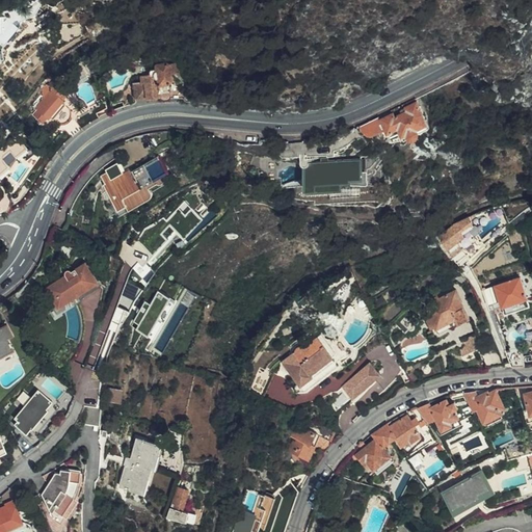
[(135,100),(169,95),(168,84),(171,81),(170,74),(178,72),(177,64),(170,65),(166,64),(156,67),(156,70),(150,71),(150,76),(139,77),(140,82),(133,83),(135,100)]
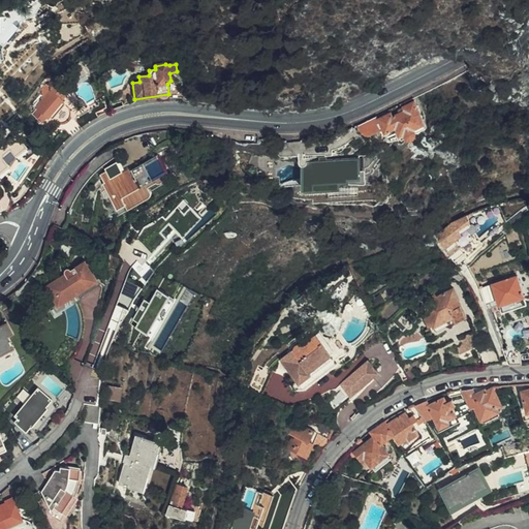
[(68,86),(59,79),(35,109),(37,111),(33,116),(43,122),(48,117),(49,118),(52,115),(55,118),(66,103),(63,101),(64,99),(60,96),(68,86)]
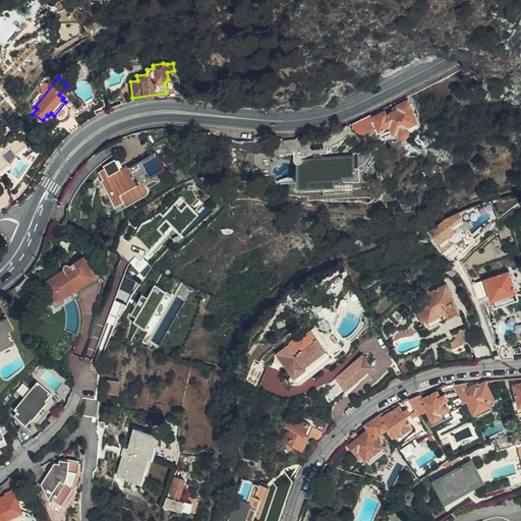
[(373,115),(354,123),(359,135),(379,125),(382,131),(391,128),(396,139),(400,137),(403,138),(406,137),(408,135),(409,132),(420,127),(407,102),(398,106),(400,110),(388,115),(386,112),(375,117),(373,115)]
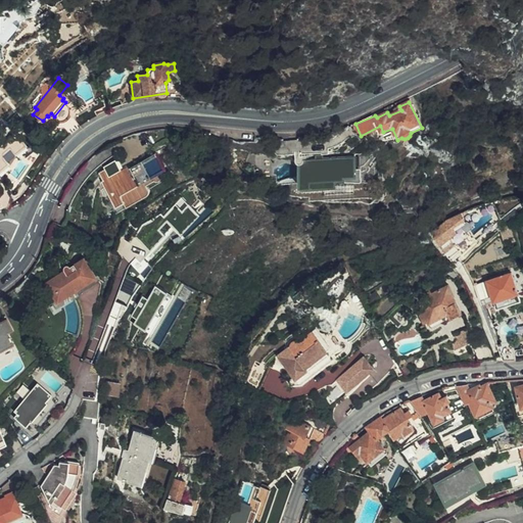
[(10,155),(25,143),(19,137),(5,148),(10,155)]
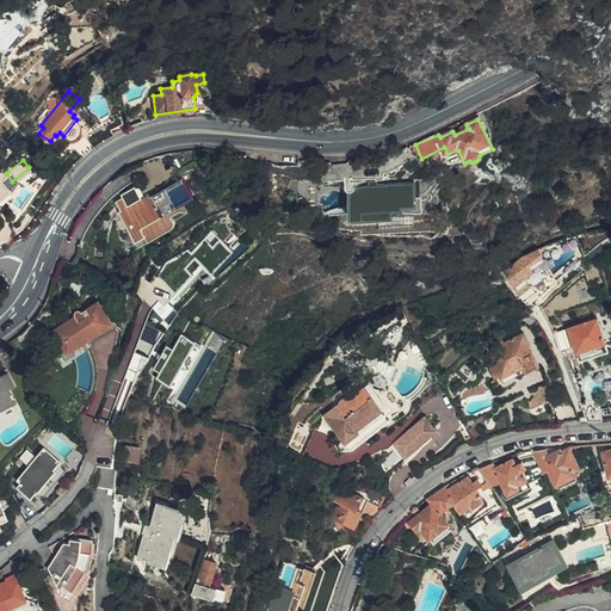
[(179,183),(153,196),(146,181),(135,187),(134,185),(119,192),(123,199),(115,203),(119,213),(118,214),(134,244),(147,236),(144,232),(197,203),(184,177),(178,179),(179,183)]
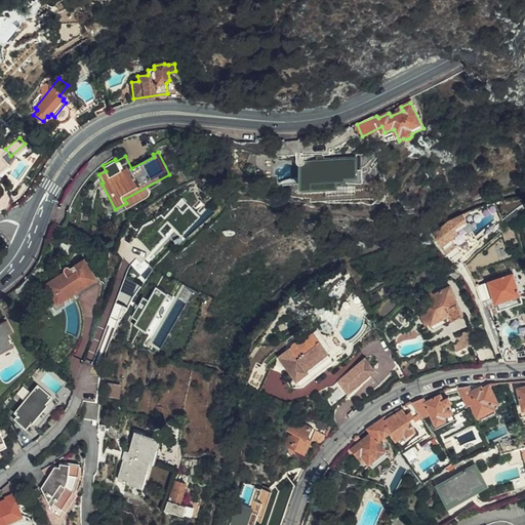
[(305,164),(303,165),(304,188),(314,187),(314,180),(347,179),(347,176),(359,176),(359,158),(307,160),(306,163),(305,164)]
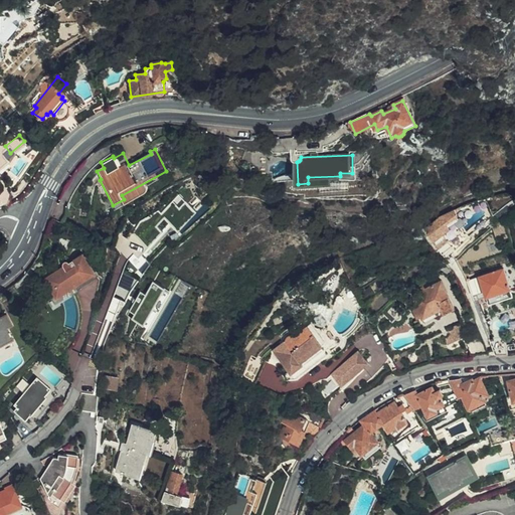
[(178,192),(171,200),(178,206),(185,198),(178,192)]
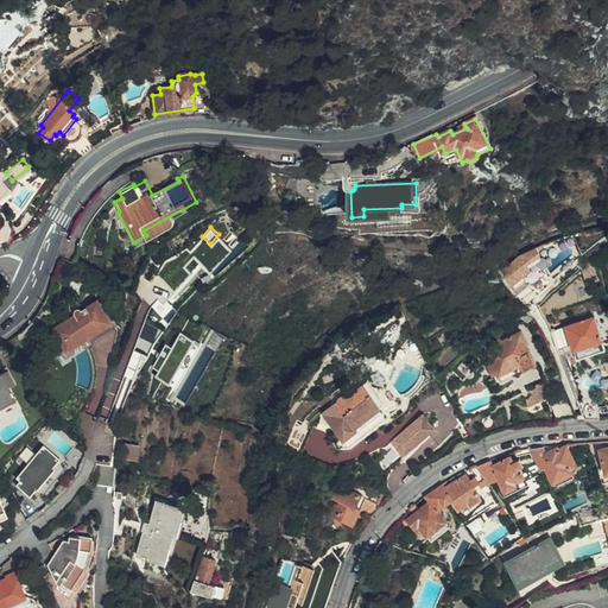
[(152,280),(141,274),(133,290),(134,291),(143,298),(137,317),(139,318),(146,321),(152,305),(160,293),(169,299),(201,263),(211,270),(232,246),(219,234),(210,244),(202,236),(196,242),(195,240),(168,257),(152,280)]
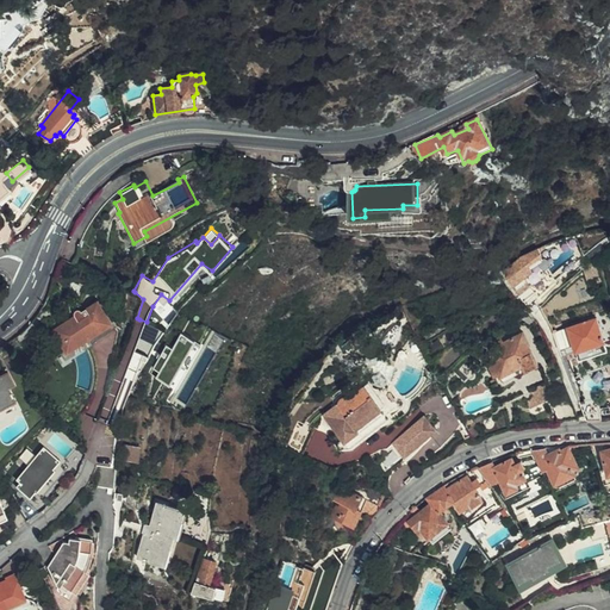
[(548,251),(531,260),(522,265),(510,273),(527,297),(539,288),(534,280),(542,275),(540,271),(553,262),(548,251)]
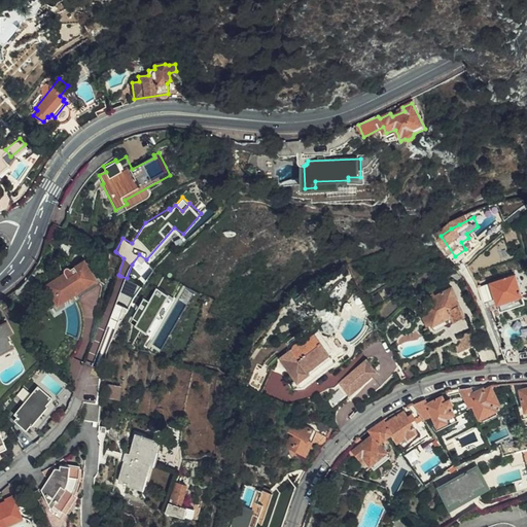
[(465,249),(455,256),(458,261),(469,255),(465,249)]
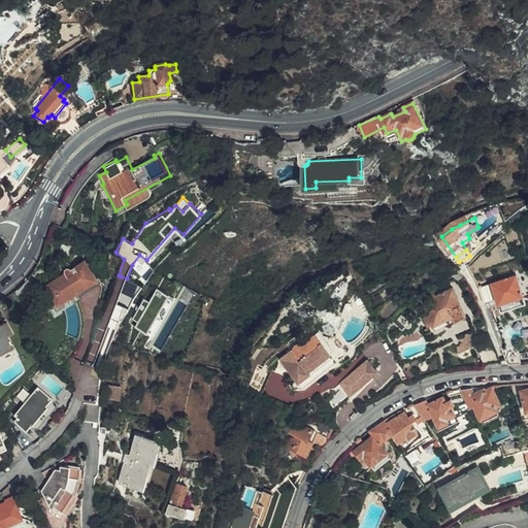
[(98,281),(85,262),(74,268),(76,271),(48,290),(58,306),(98,281)]
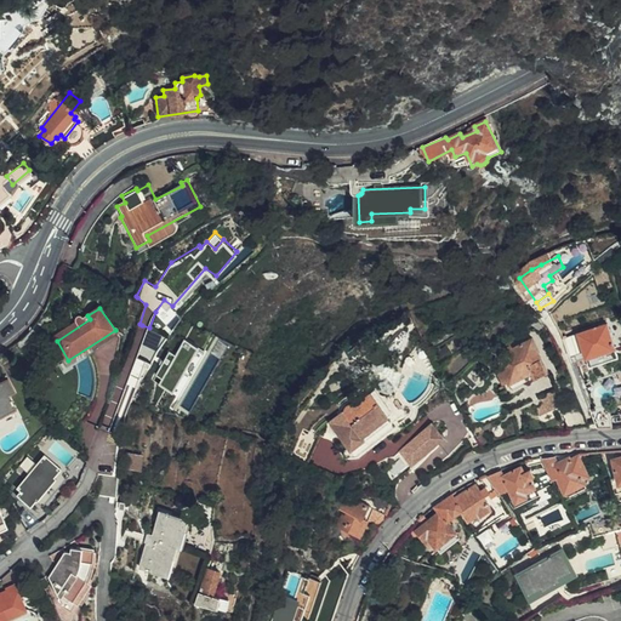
[(149,328),(142,325),(118,394),(124,397),(126,389),(137,393),(172,336),(149,328)]
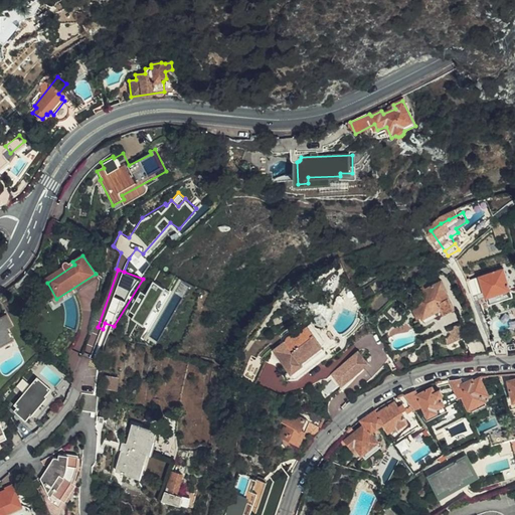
[(474,302),(475,306),(488,302),(486,298),(511,290),(504,270),(480,278),(483,289),(478,291),(480,296),(482,299),(474,302)]
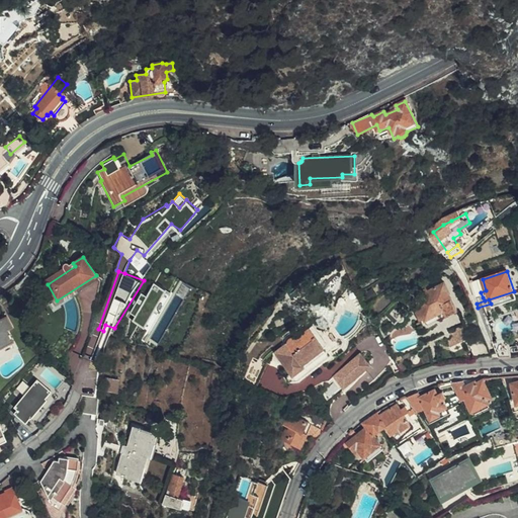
[(483,279),(468,284),(475,300),(483,297),(481,292),(486,290),(483,279)]
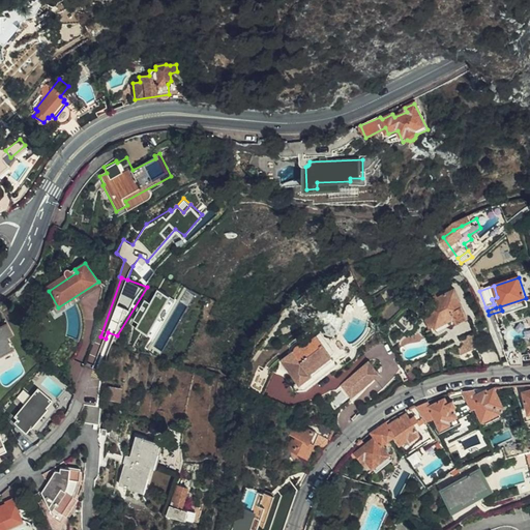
[(144,299),(133,320),(140,323),(137,328),(149,335),(171,296),(158,290),(151,302),(144,299)]
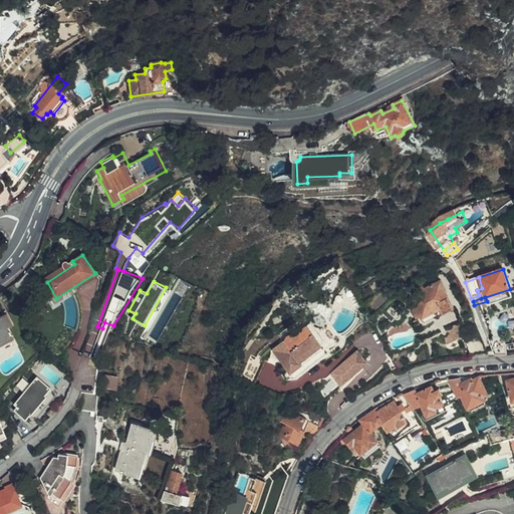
[(454,308),(440,282),(424,290),(415,294),(407,298),(418,321),(440,311),(442,314),(454,308)]
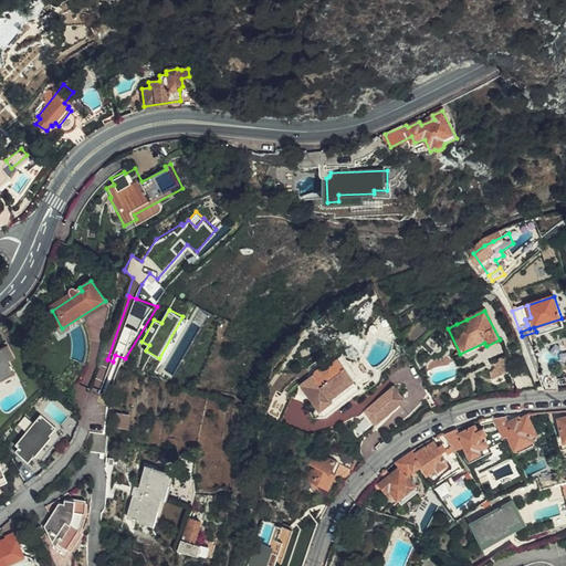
[(454,320),(457,324),(467,320),(464,314),(454,320)]
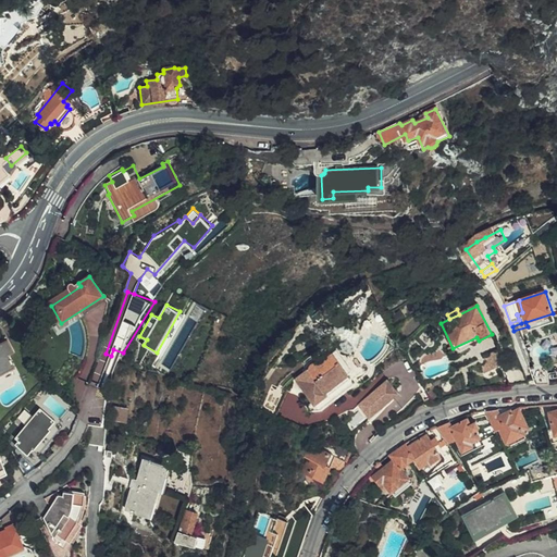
[(555,321),(553,313),(525,322),(528,326),(552,318),(554,322),(555,321)]
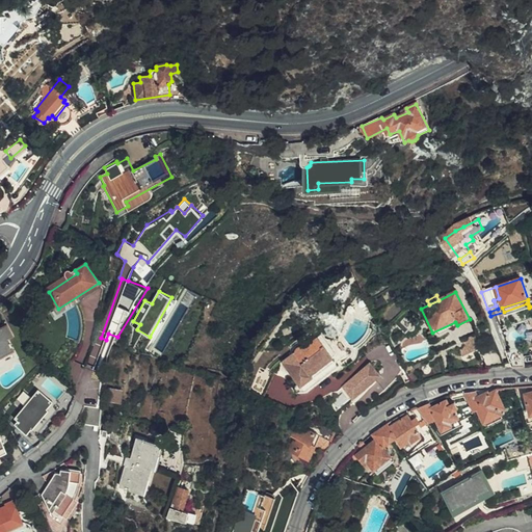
[(527,303),(504,312),(505,316),(529,308),(527,303)]
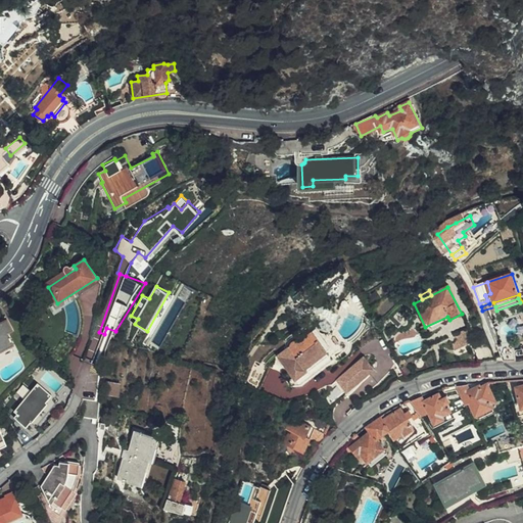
[(398,328),(411,316),(405,308),(391,322),(398,328)]
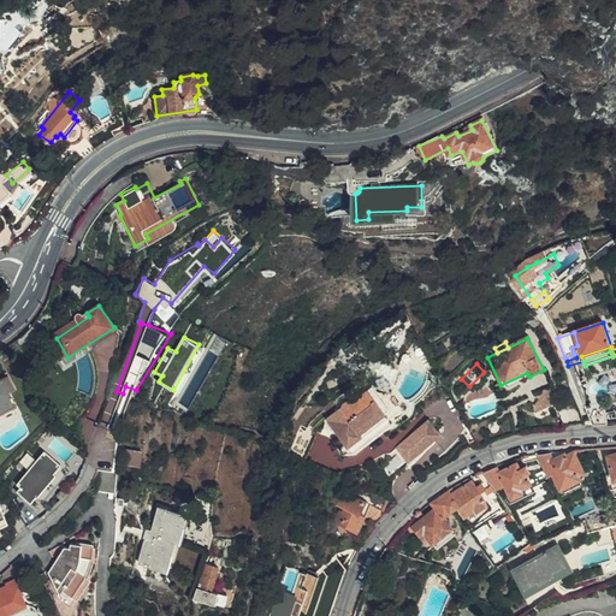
[(527,373),(501,385),(502,386),(503,389),(529,377),(527,373)]
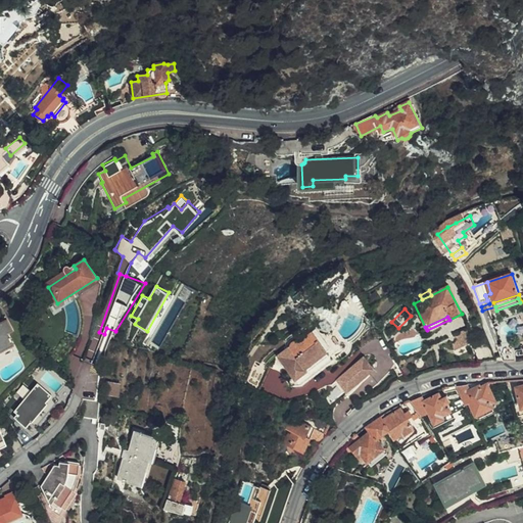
[(13,329),(8,320),(0,323),(0,361),(17,351),(7,332),(13,329)]
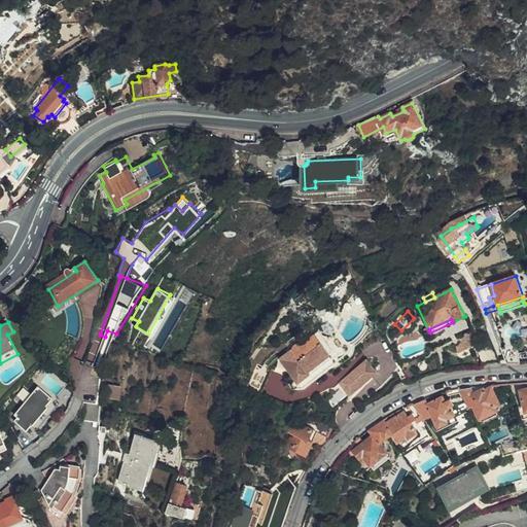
[(478,345),(471,331),(457,339),(458,342),(453,345),(451,345),(456,355),(478,345)]
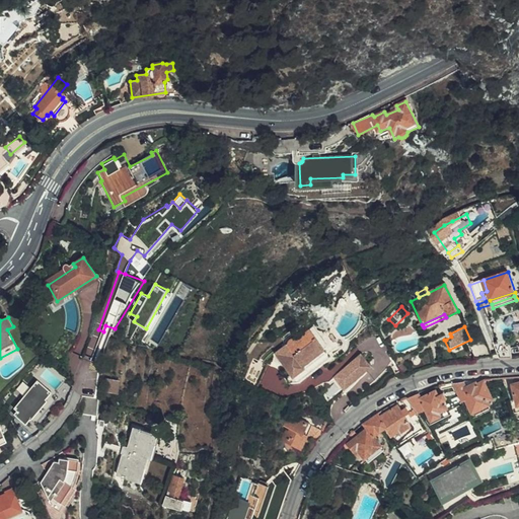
[(287,343),(273,353),(292,377),(304,368),(302,366),(304,364),(305,365),(322,351),(321,351),(323,349),(308,329),(294,339),(292,338),(289,339),(288,340),(287,343)]
